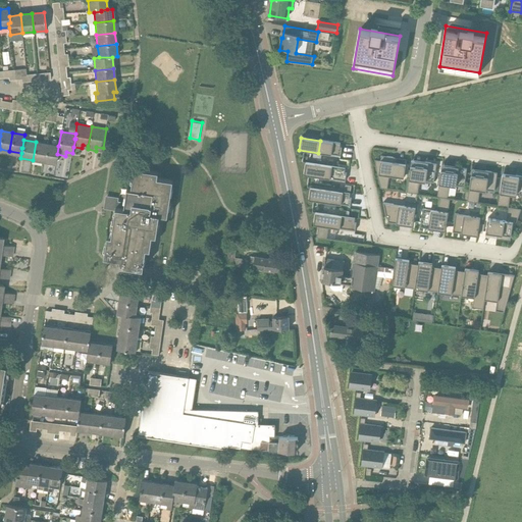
[(33,160),(45,162),(48,144),(36,142),(33,160)]
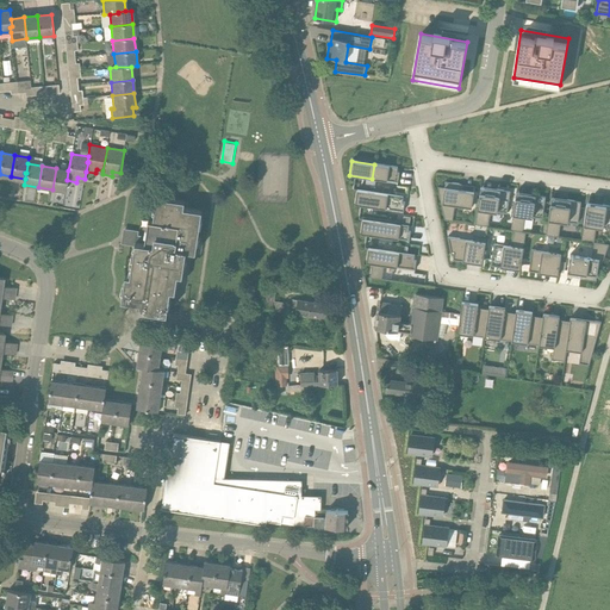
[(56,168),(53,190),(64,192),(67,180),(68,170),(56,168)]
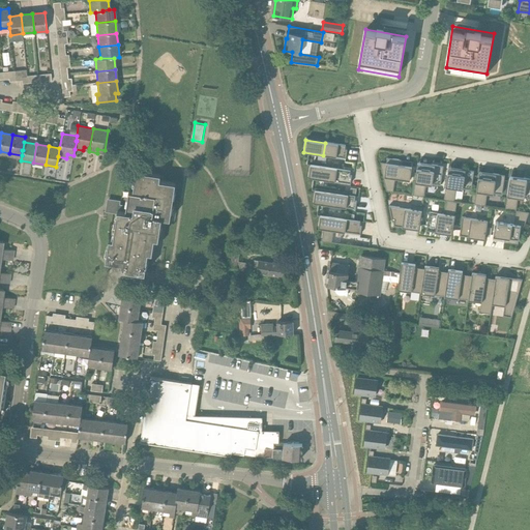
[(435,166),(418,163),(415,181),(432,184),(435,166)]
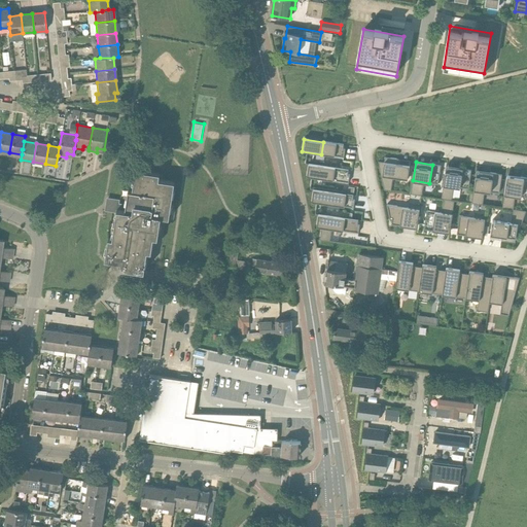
[(410,166),(384,163),(382,176),(408,180),(410,166)]
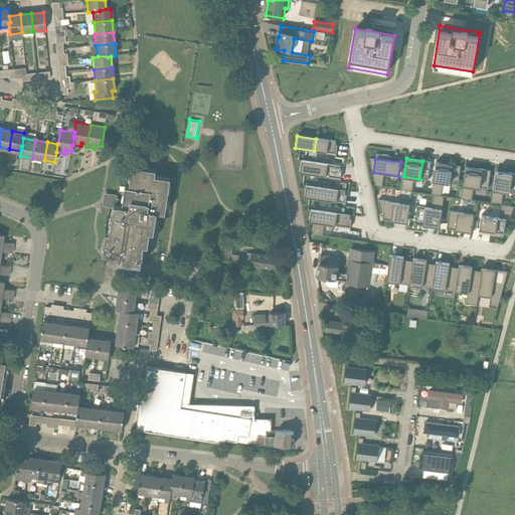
[(320,163),(302,160),(300,173),(319,175),(320,163)]
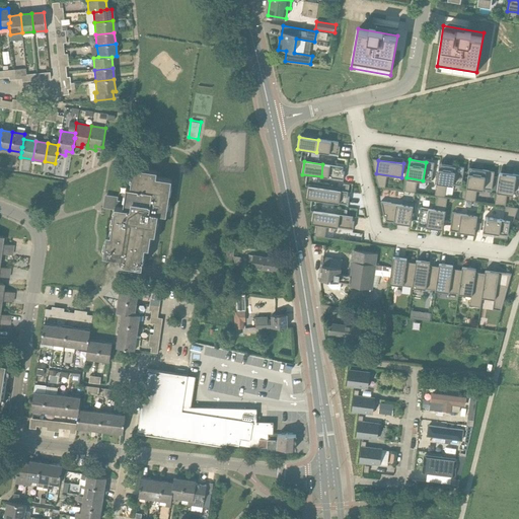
[(464,167),(447,165),(445,183),(461,186),(464,167)]
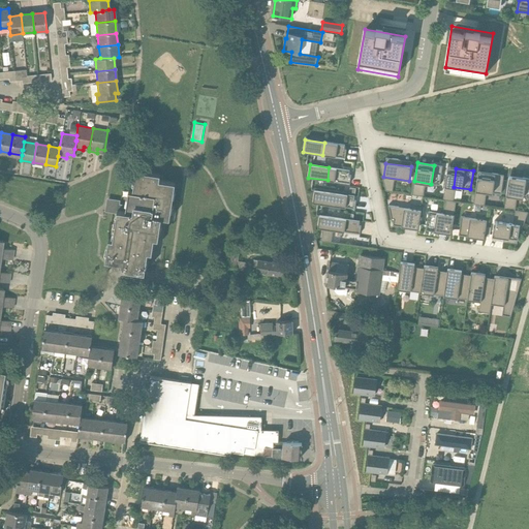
[(152,253),(154,239),(158,239),(161,218),(169,219),(175,183),(159,181),(160,175),(135,170),(132,191),(128,191),(126,208),(118,207),(119,201),(109,200),(106,211),(117,212),(113,240),(109,239),(105,260),(121,262),(120,269),(145,273),(148,252),(152,253)]
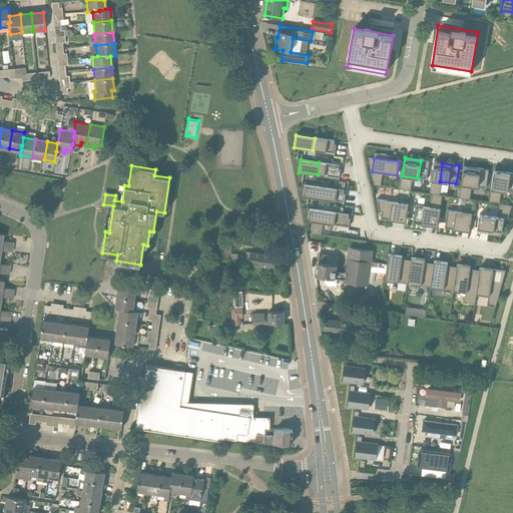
[(489,170),(472,167),(469,185),(486,188),(489,170)]
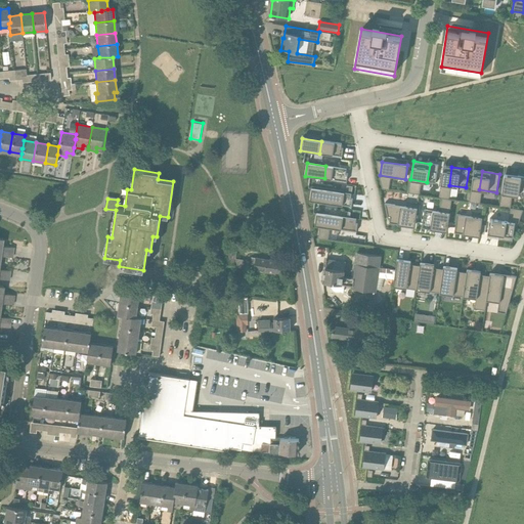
[(521,177),(505,174),(501,193),(518,195),(521,177)]
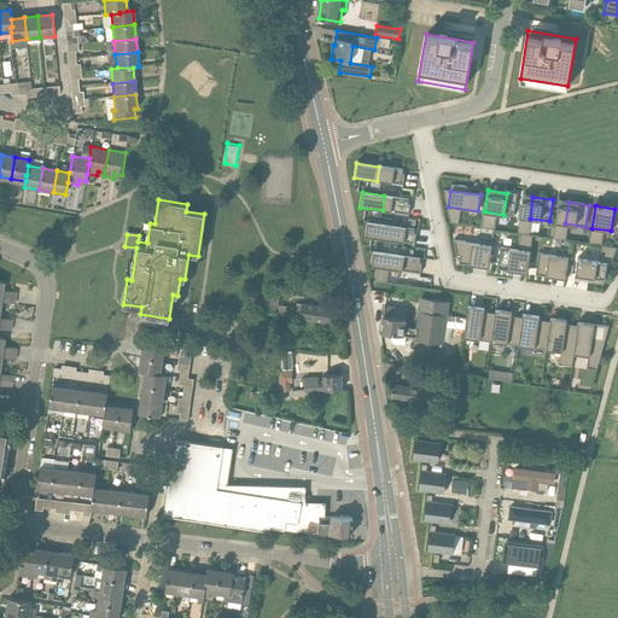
[(390,226),(368,222),(366,237),(388,240),(390,226)]
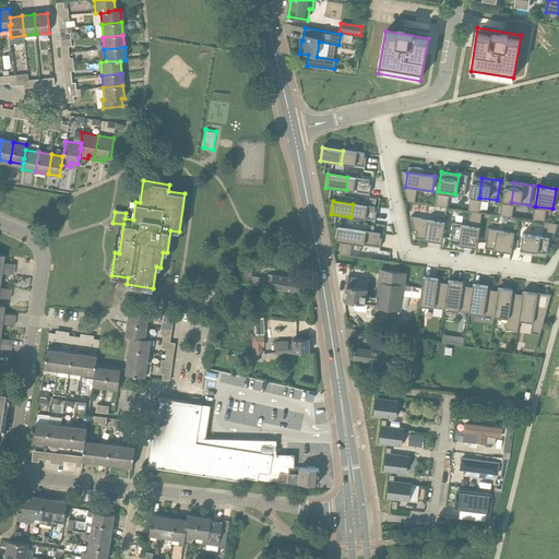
[(480,222),(482,212),(471,211),(470,221),(480,222)]
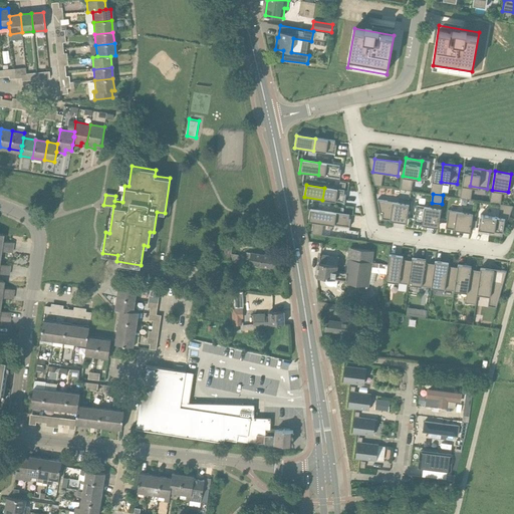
[(409,205),(393,202),(390,221),(407,223),(409,205)]
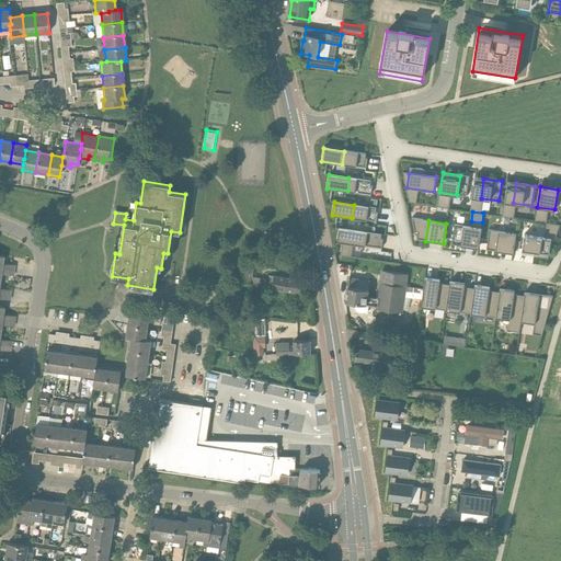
[(472,227),(455,225),(451,244),(469,248),(472,227)]
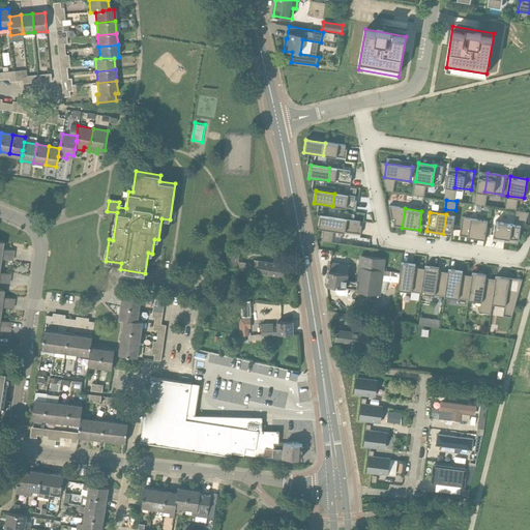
[(340,218),(320,215),(318,229),(337,231),(340,218)]
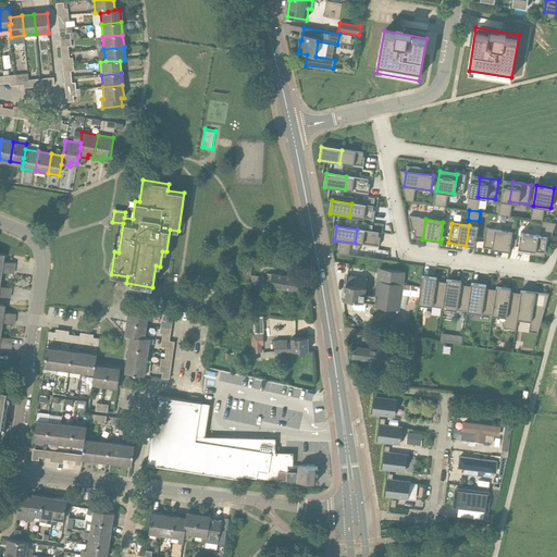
[(504,231),(485,227),(483,248),(500,250),(504,231)]
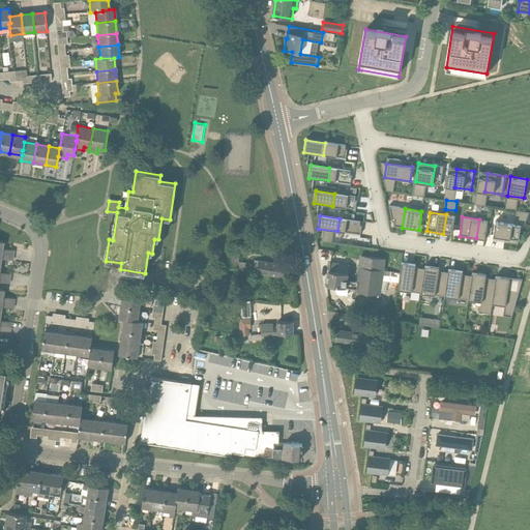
[(521,226),(495,222),(493,236),(519,239),(521,226)]
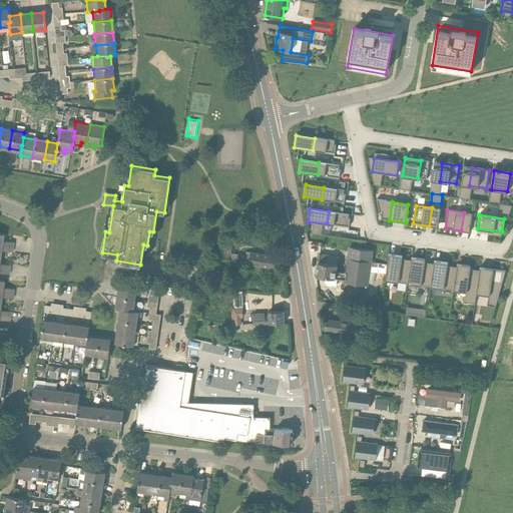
[(0,245),(13,247),(14,242),(2,241),(3,234),(0,233),(0,245)]
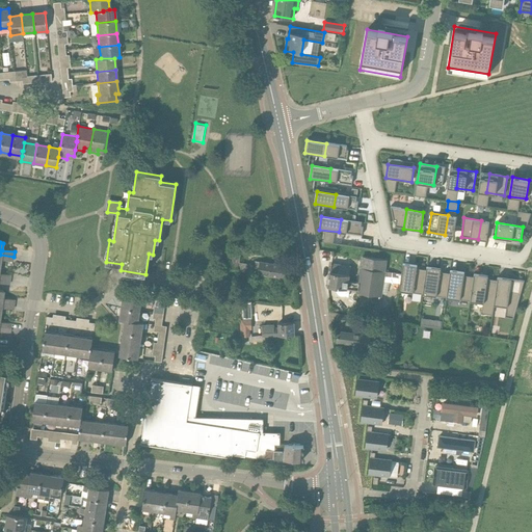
[(230,261),(240,263),(241,250),(232,249),(230,261)]
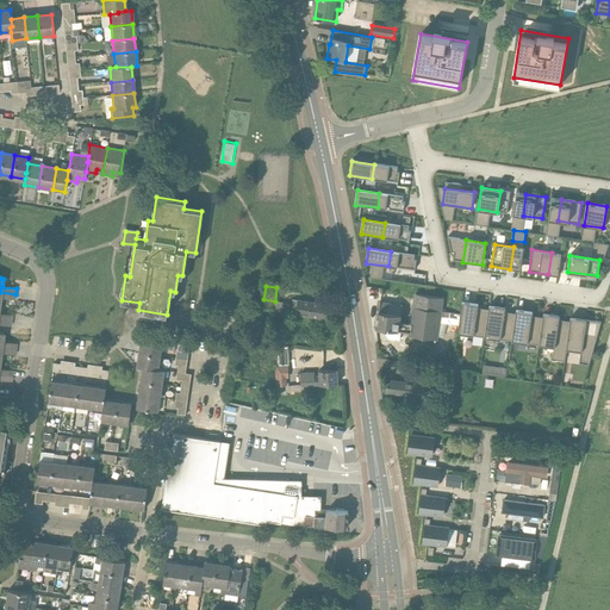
[(380,302),(377,328),(411,332),(411,336),(436,340),(443,298),(417,294),(412,324),(400,323),(403,305),(380,302)]
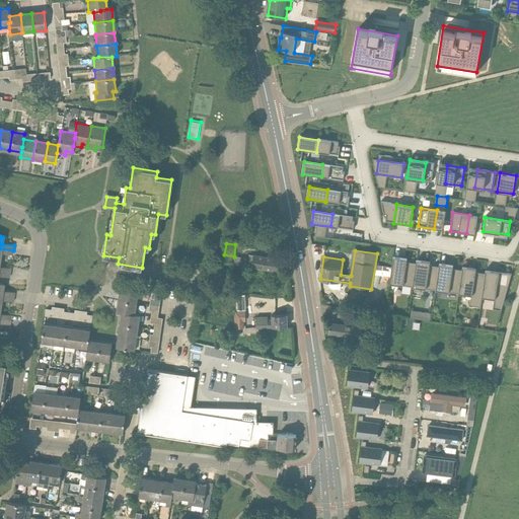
[(250,267),(279,272),(280,261),(252,255),(252,256),(248,255),(247,261),(245,260),(244,266),(250,267)]
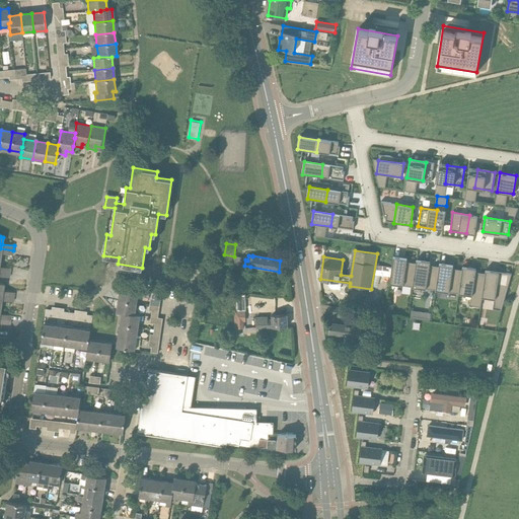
[(406,258),(392,256),(388,284),(402,286),(406,258)]
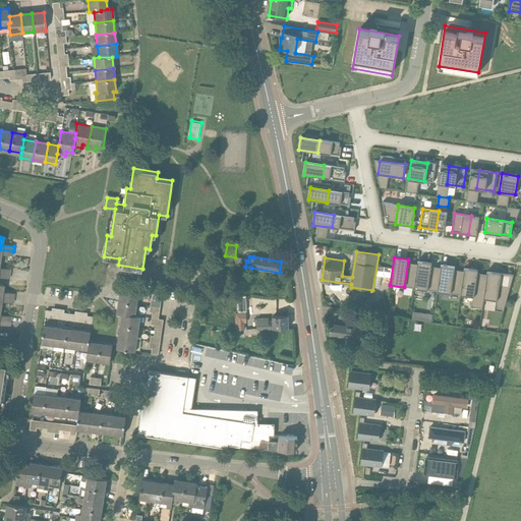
[(431,263),(417,261),(413,288),(427,290),(431,263)]
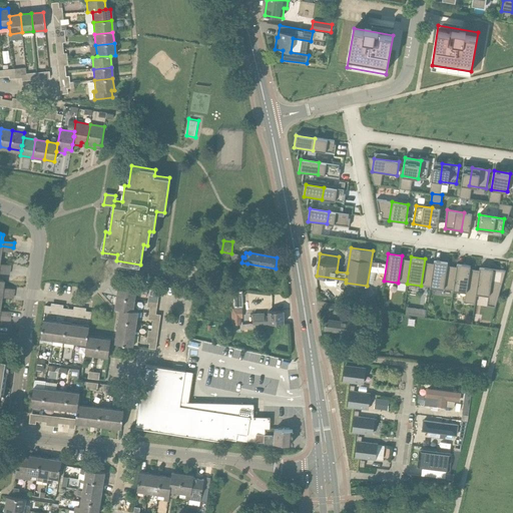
[(447,263),(434,261),(430,288),(443,290),(447,263)]
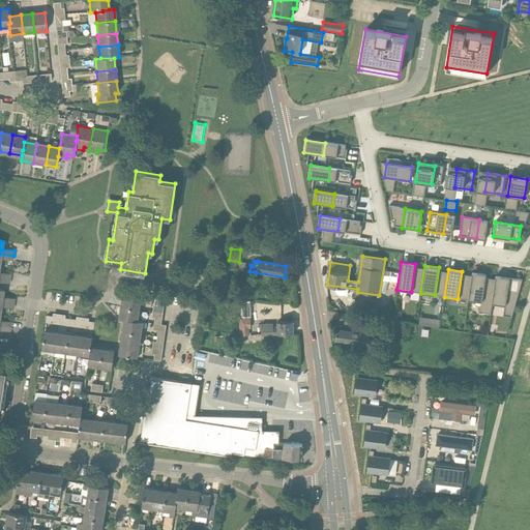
[(486,274),(472,272),(468,300),(481,302),(486,274)]
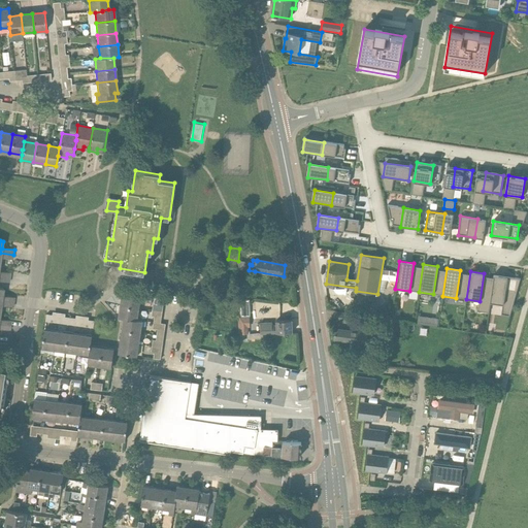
[(507,277),(493,275),(489,302),(503,304),(507,277)]
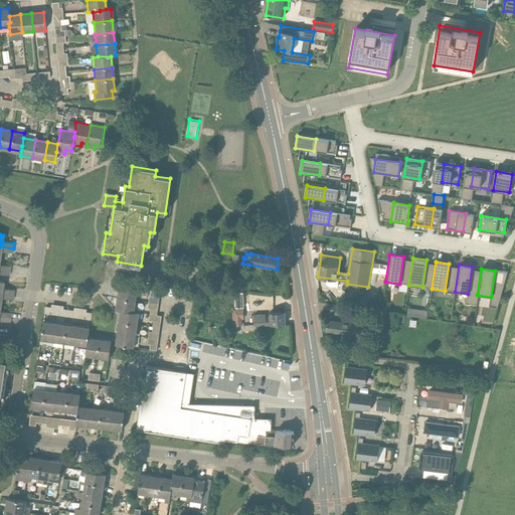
[(0,294),(13,297),(14,291),(2,289),(3,282),(0,281),(0,294)]
